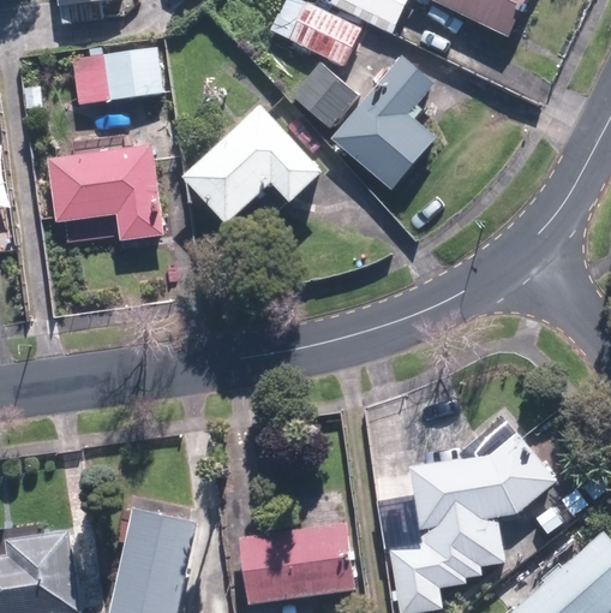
[(360,27),(300,0),(285,0),(270,33),(342,65),(360,27)]
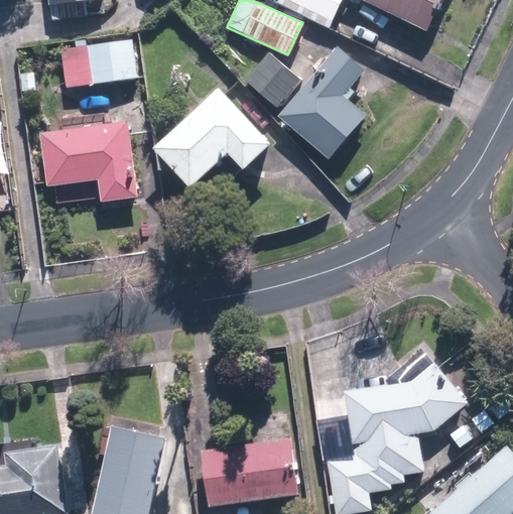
[(290,0),(287,6),(329,25),(341,0),(290,0)]
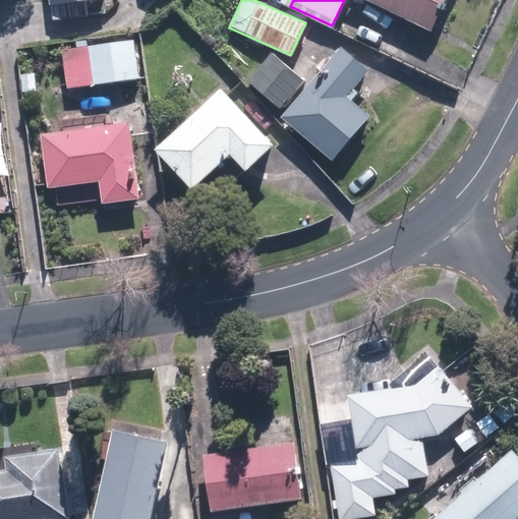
[(365,0),(435,29),(447,0),(365,0)]
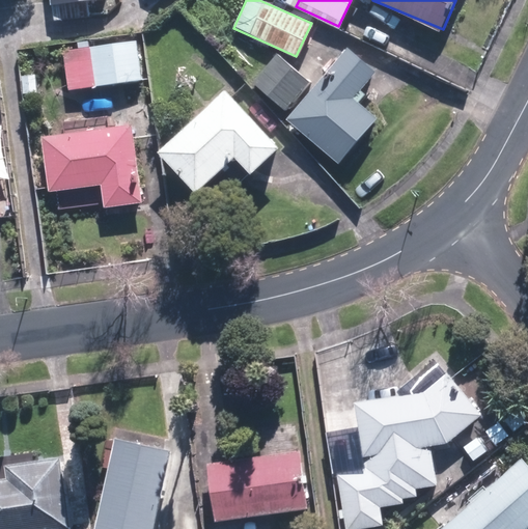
[(137,40),(62,50),(67,89),(142,80),(137,40)]
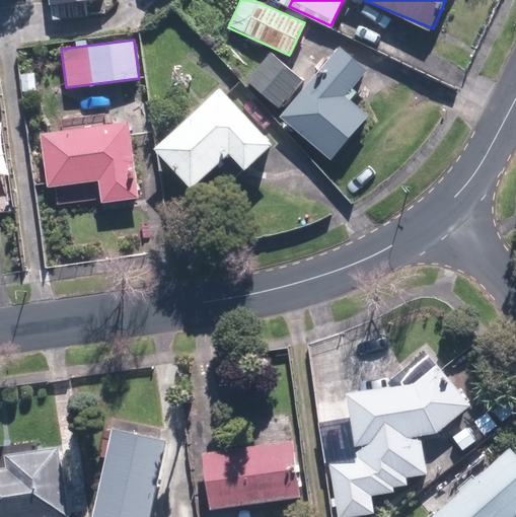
[(367,71),(338,46),(278,115),(330,160),(369,116),(346,96),(367,71)]
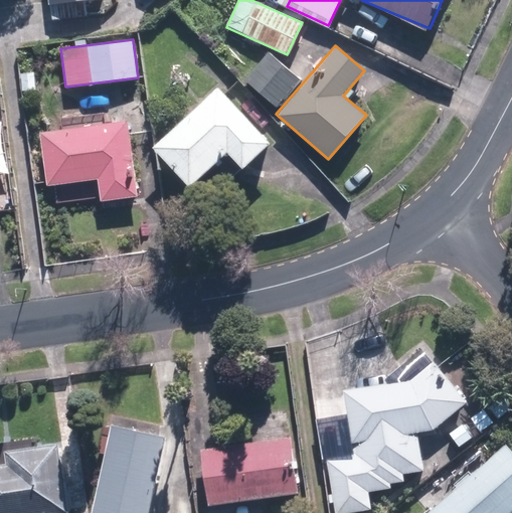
[(297,77),(266,51),(242,77),(274,105),(297,77)]
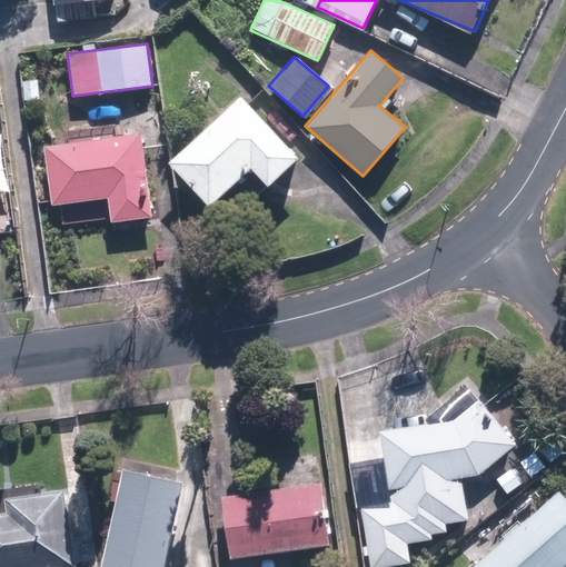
[(300,162),(245,100),(171,165),(212,210),(258,170),(272,187),(300,162)]
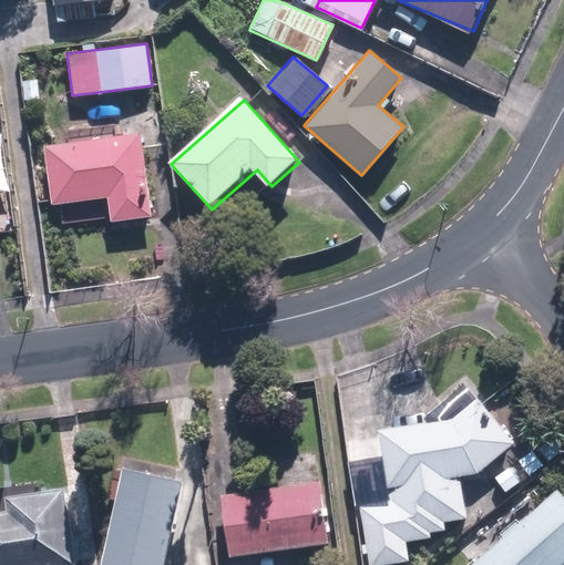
[(113,222),(153,216),(141,133),(44,146),(53,205),(110,197),(113,222)]
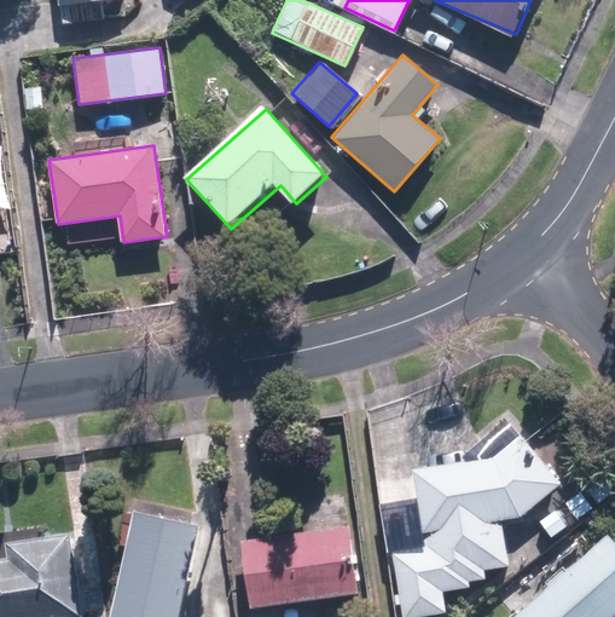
[(521,514),(558,479),(518,430),(495,455),(412,468),(423,542),(392,547),(401,616),(406,616),(445,611),(442,590),(469,587),(468,578),(483,576),(482,568),(509,564),(502,517),(521,514)]
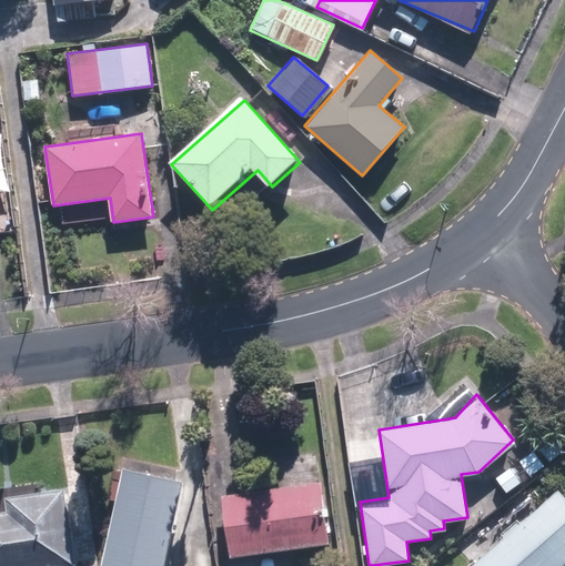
[(164,565),(184,481),(124,467),(103,565),(164,565)]
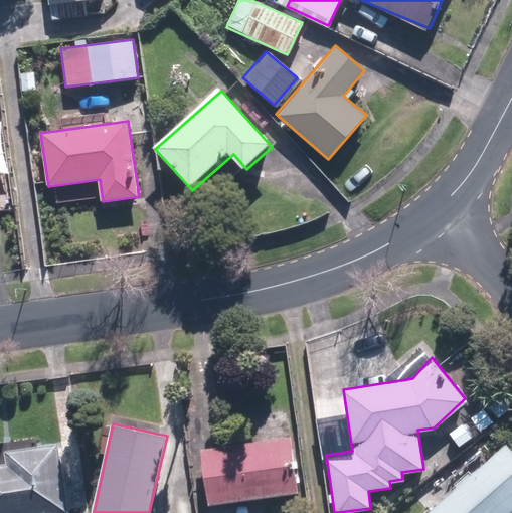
[(291,434),(200,447),(208,505),(299,493),(291,434)]
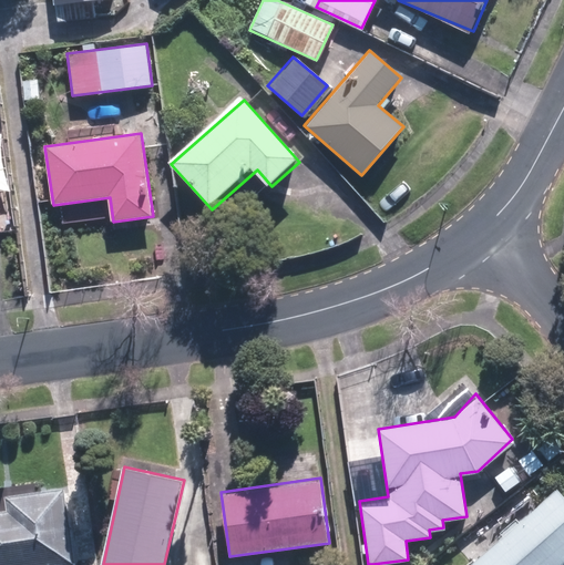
[(0,564),(52,564),(75,562),(63,485),(4,494),(7,507),(0,509),(0,564)]
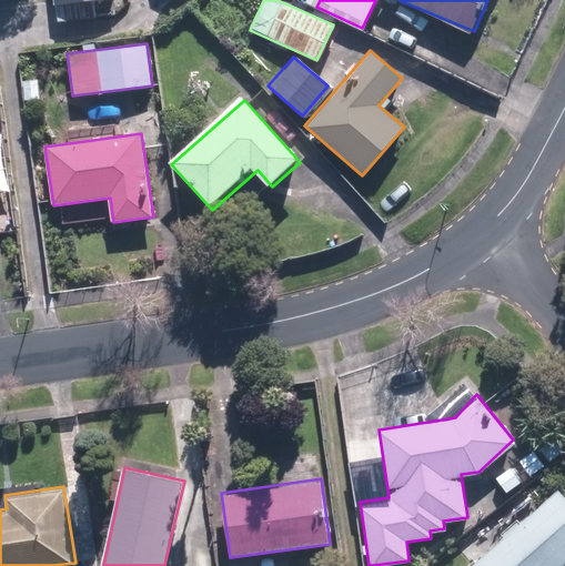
[(558,565),(564,561),(564,493),(560,487),(473,563),(475,565),(558,565)]
